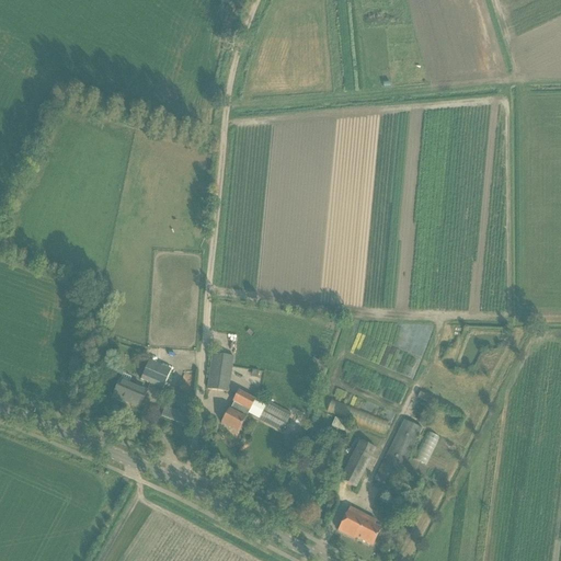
[(228,392),(229,382),(233,357),(213,354),(207,390),(228,392)]
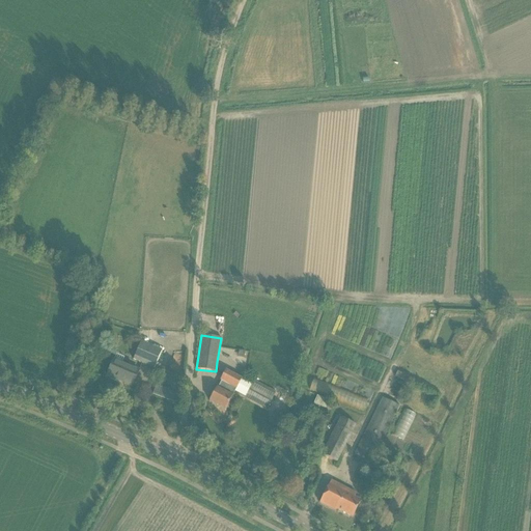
[(162,351),(141,341),(133,360),(154,369),(162,351)]
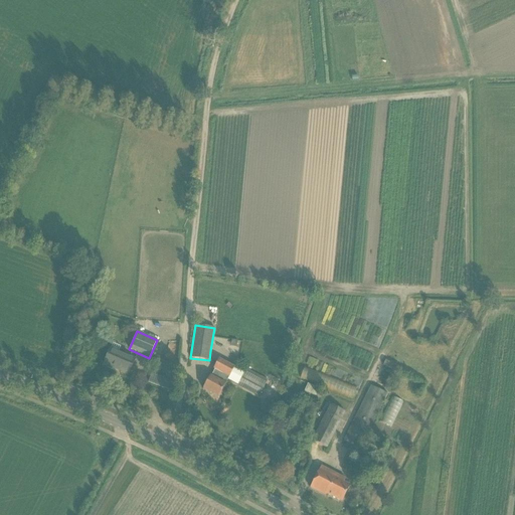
[(136,358),(126,354),(111,347),(108,355),(104,364),(108,366),(107,367),(114,370),(114,369),(129,375),(136,358)]
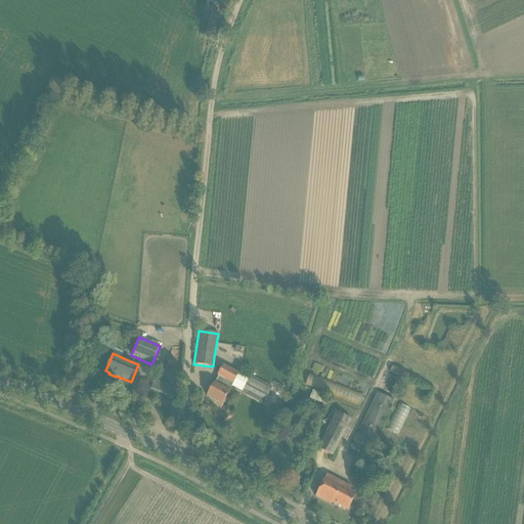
[(222,404),(227,395),(238,375),(231,370),(222,365),(217,376),(218,377),(214,384),(213,383),(207,396),(222,404)]
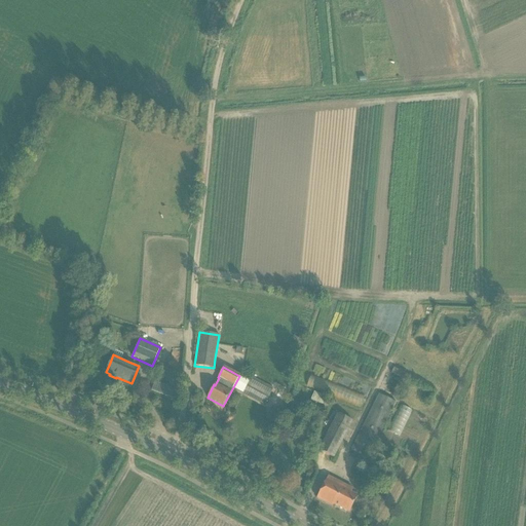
[(403,379),(405,374),(393,368),(391,373),(403,379)]
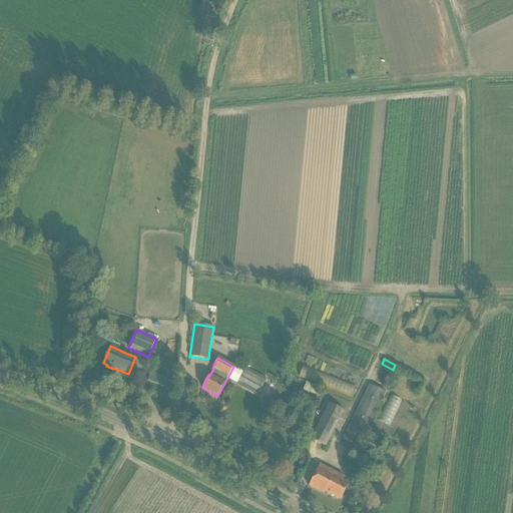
[(258,396),(266,381),(266,380),(244,368),(235,384),(258,396)]
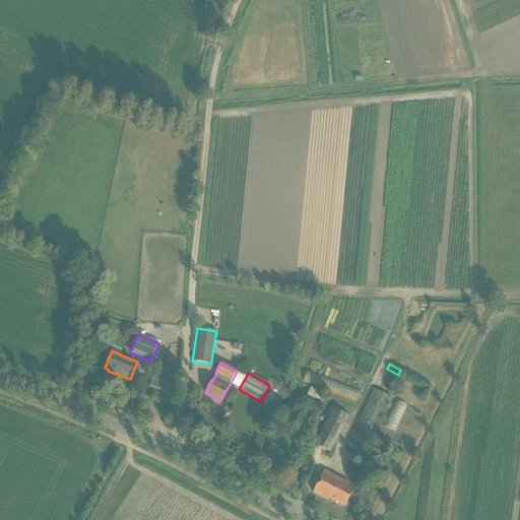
[(336,373),(328,393),(343,399),(351,379),(336,373)]
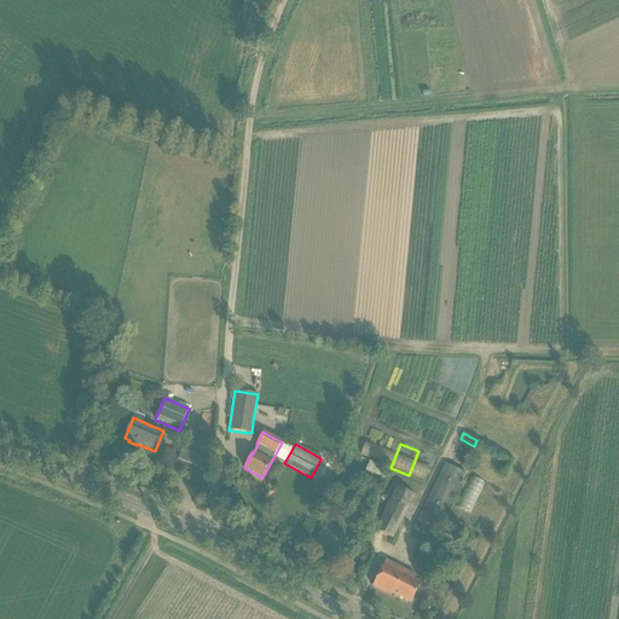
[(183,464),(207,468),(208,457),(184,453),(183,464)]
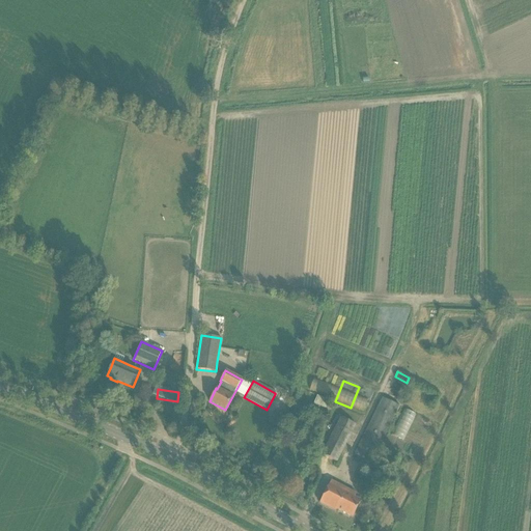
[(325,409),(329,401),(329,400),(316,396),(313,404),(325,409)]
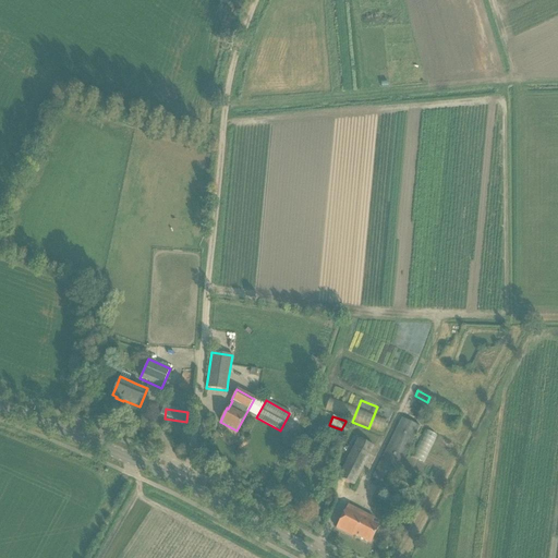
[(420,427),(401,419),(373,478),(390,487),(420,427)]
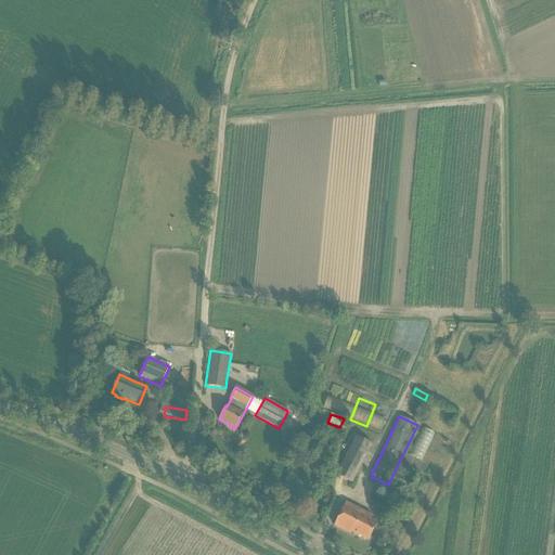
[(413,459),(426,464),(439,435),(426,429),(413,459)]
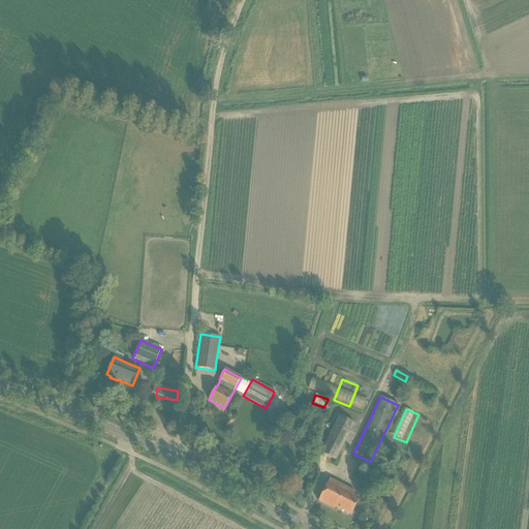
[(273,410),(268,423),(278,426),(282,414),(273,410)]
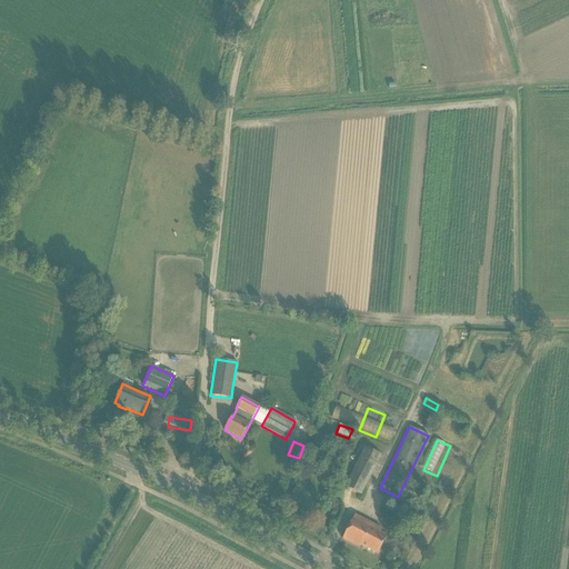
[(347,482),(345,487),(361,495),(380,456),(360,446),(356,455),(355,457),(352,456),(350,460),(352,461),(347,473),(350,476),(347,482)]
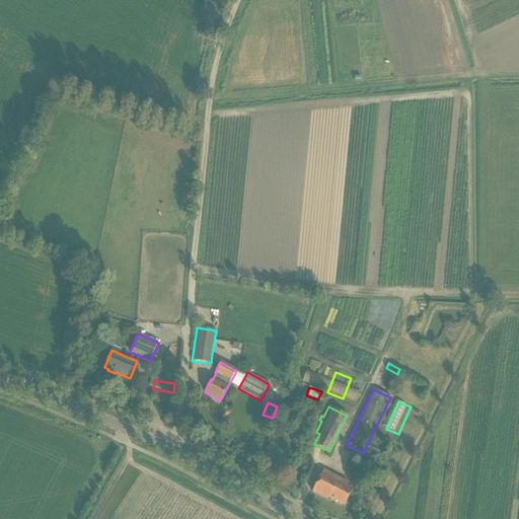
[(345,506),(349,497),(353,490),(347,487),(349,483),(323,470),(312,492),(327,500),(328,498),(345,506)]
